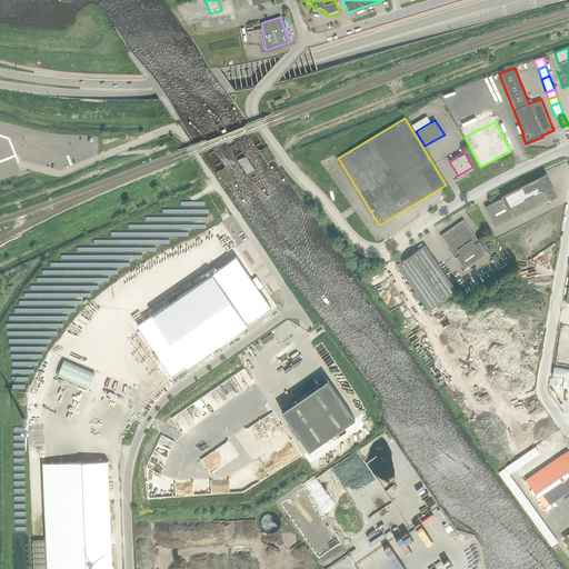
[(545,177),(523,187),(485,207),(496,227),(555,197),(545,177)]
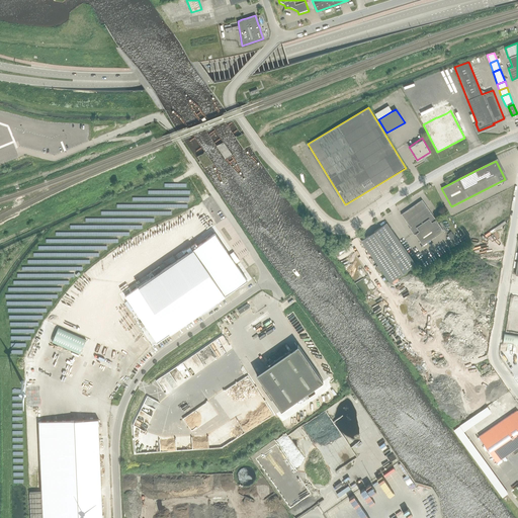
[(443,231),(422,199),(401,214),(411,228),(410,228),(414,235),(415,234),(423,245),(443,231)]
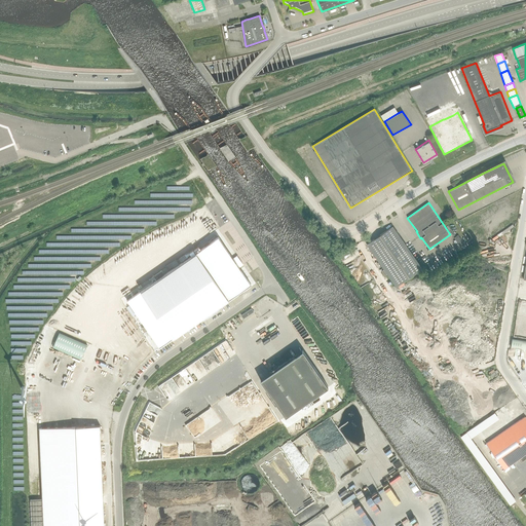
[(392,226),(367,245),(397,287),(422,269),(392,226)]
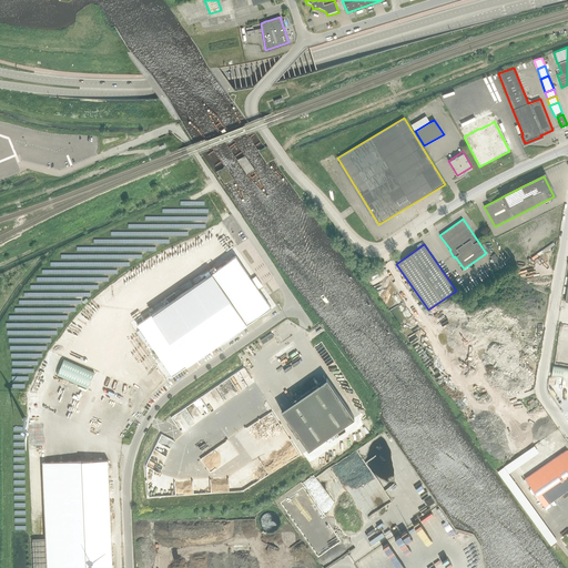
[(490,256),(499,267),(504,263),(495,253),(490,256)]
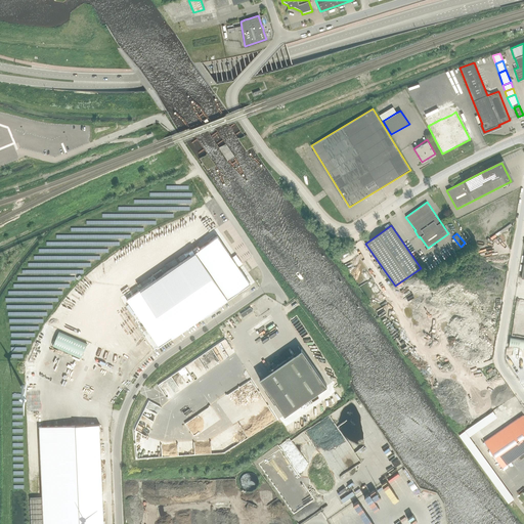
[(195,251),(140,289),(172,337),(227,299),(195,251)]
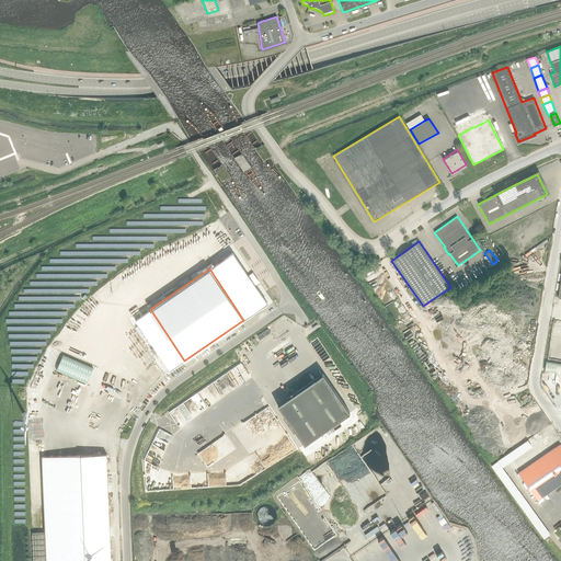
[(271,333),(268,329),(258,336),(260,340),(271,333)]
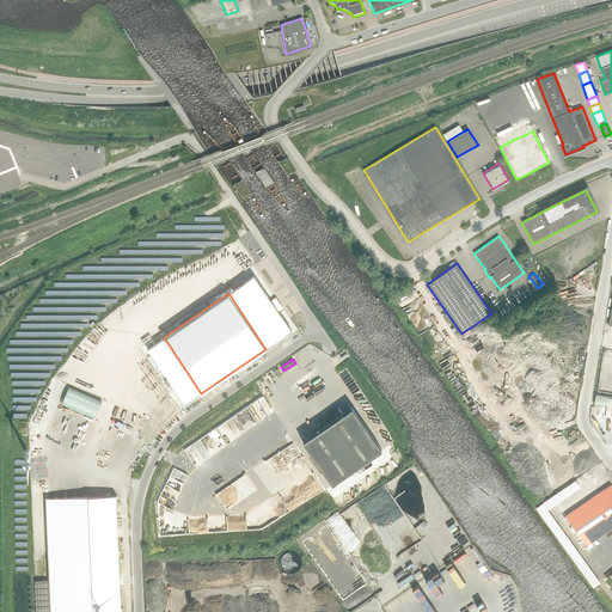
[(95,418),(102,402),(68,387),(61,404),(95,418)]
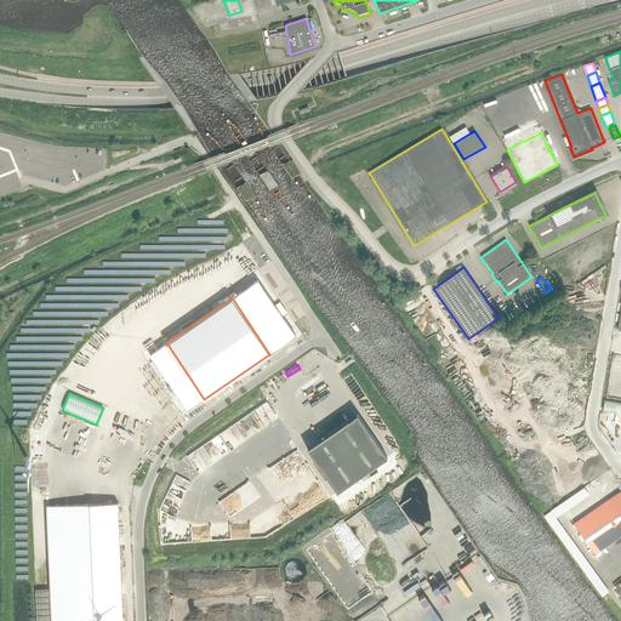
[(620,411),(620,402),(617,402),(604,400),(603,409),(615,411),(620,411)]
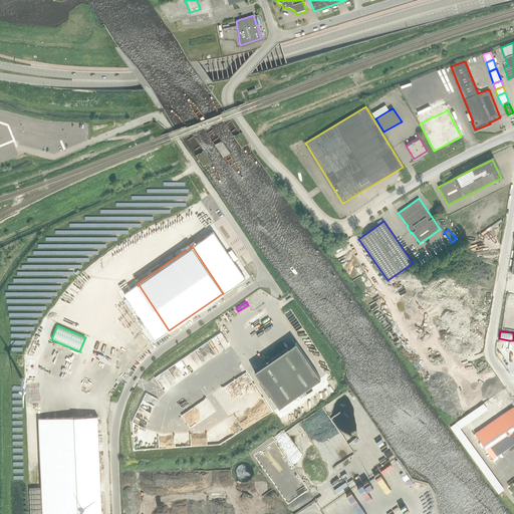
[(298,337),(254,363),(261,376),(266,377),(274,391),(277,392),(276,398),(279,402),(284,403),(284,400),(285,396),(286,396),(292,393),(293,395),(320,378),(321,374),(298,337)]
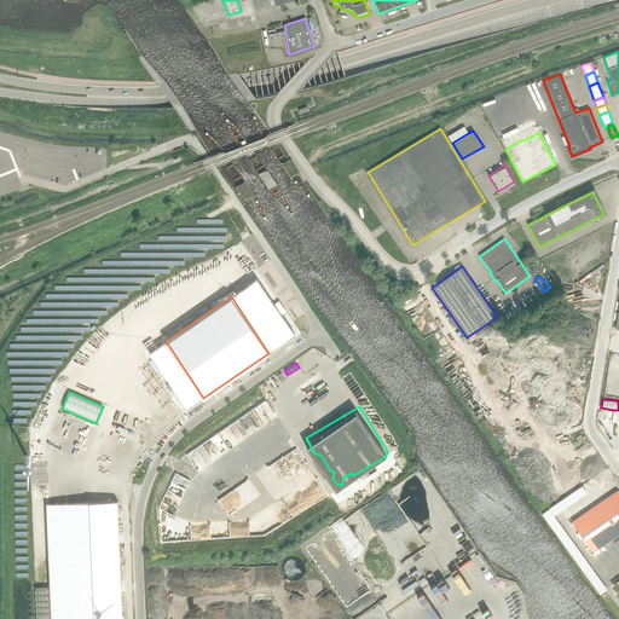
[(136,460),(140,466),(146,461),(142,455),(136,460)]
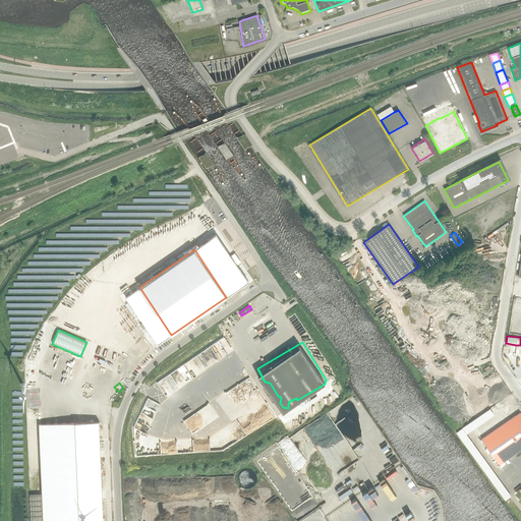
[(520,414),(520,412),(482,439),(481,439),(500,464),(520,449),(520,414)]
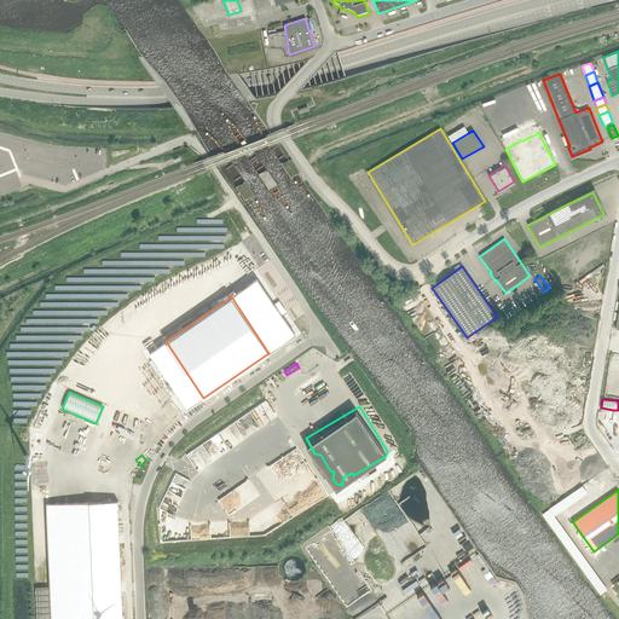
[(122,618),(117,501),(46,504),(50,588),(35,588),(36,618),(122,618)]
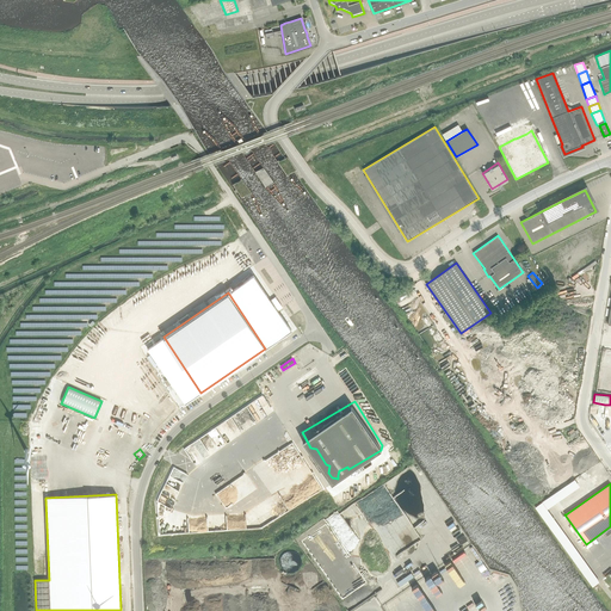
[(542,503),(535,507),(588,581),(596,576),(542,503)]
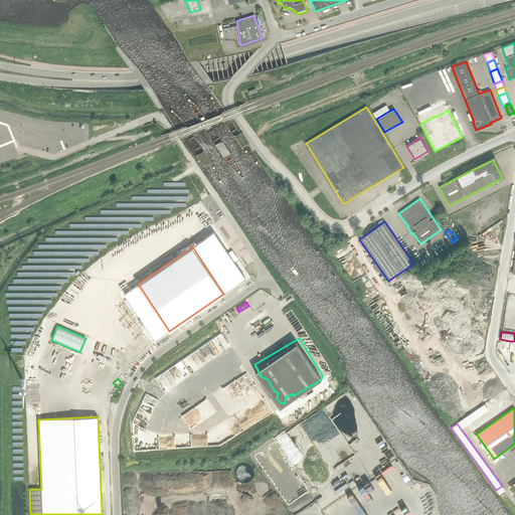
[(394,480),(400,488),(406,484),(403,480),(408,476),(397,460),(387,467),(381,472),(390,483),(394,480)]
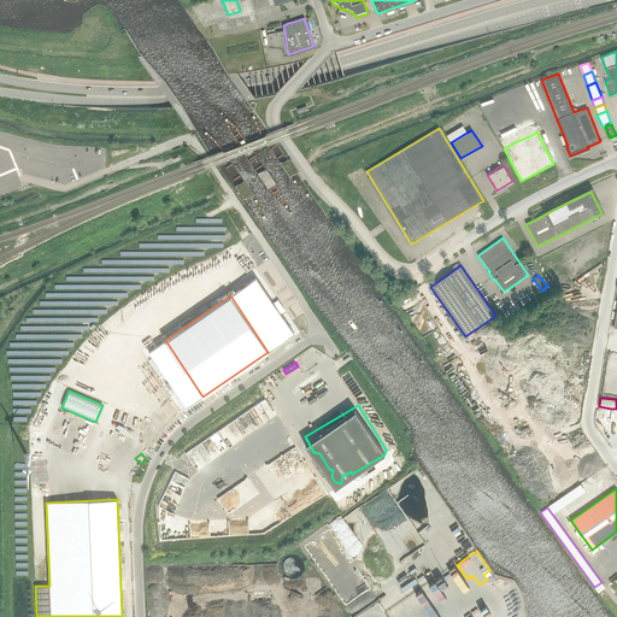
[(466,593),(451,570),(444,575),(459,598),(466,593)]
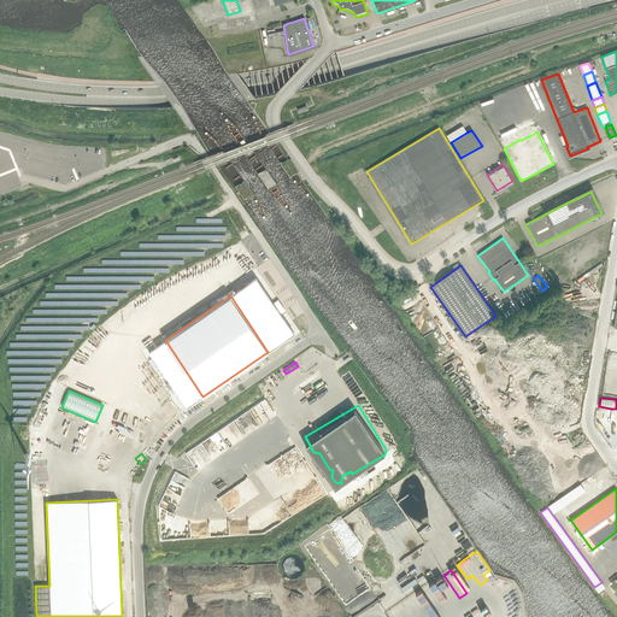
[(401,588),(404,592),(418,582),(415,579),(401,588)]
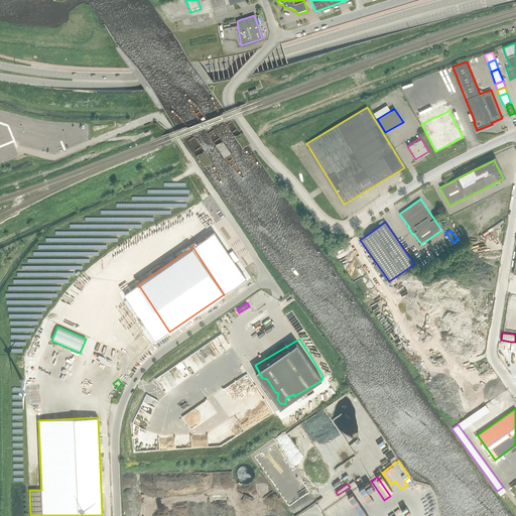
[(359,511),(350,495),(344,498),(353,515),(359,511)]
